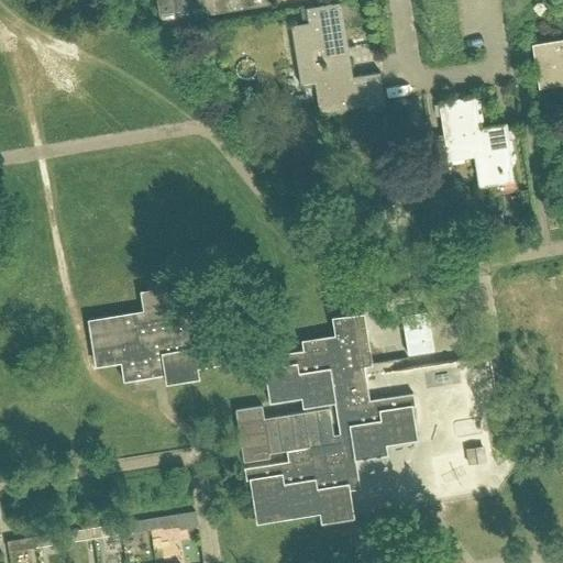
[(155,0),(159,26),(207,20),(202,0),(210,0),(212,13),(267,4),(266,0),(155,0)]
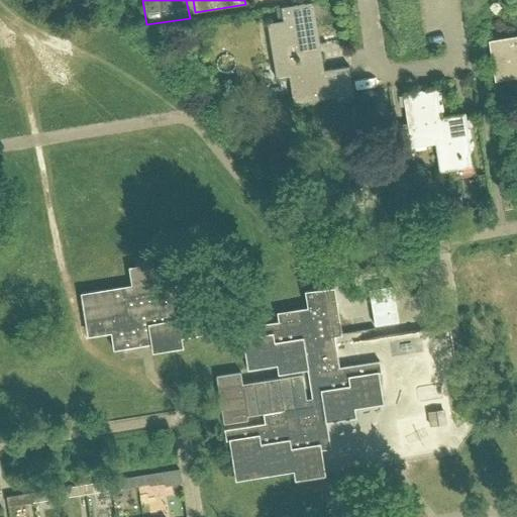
[(320,70),(310,2),(280,6),(282,20),(270,22),(278,78),(292,76),(296,102),(351,94),(346,66),(320,70)]
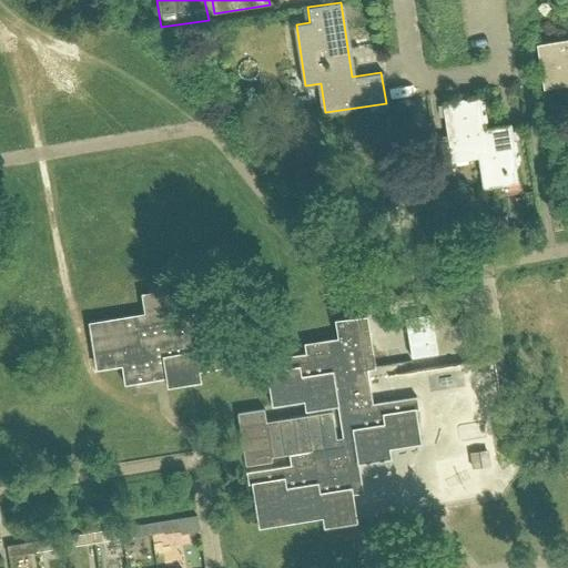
[(541,84),(567,80),(567,38),(536,43),(541,84)]
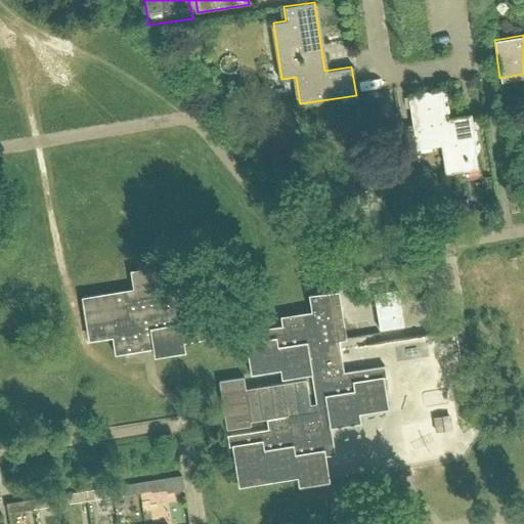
[(445,118),(441,88),(406,93),(411,125),(399,127),(403,150),(440,144),(444,173),(478,168),(470,114),(445,118)]
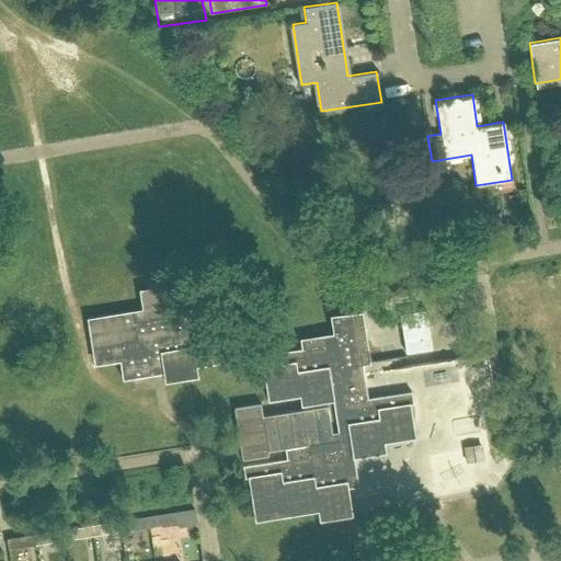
[(174,302),(171,283),(138,288),(141,308),(87,318),(87,319),(89,319),(96,362),(119,358),(123,379),(130,378),(153,374),(152,364),(162,363),(164,379),(197,374),(195,364),(227,358),(216,295),(174,302)]
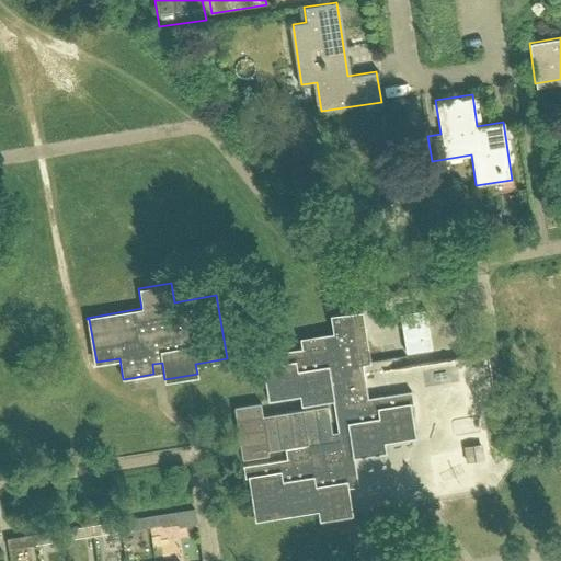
[(400,313),(405,353),(432,348),(426,309),(400,313)]
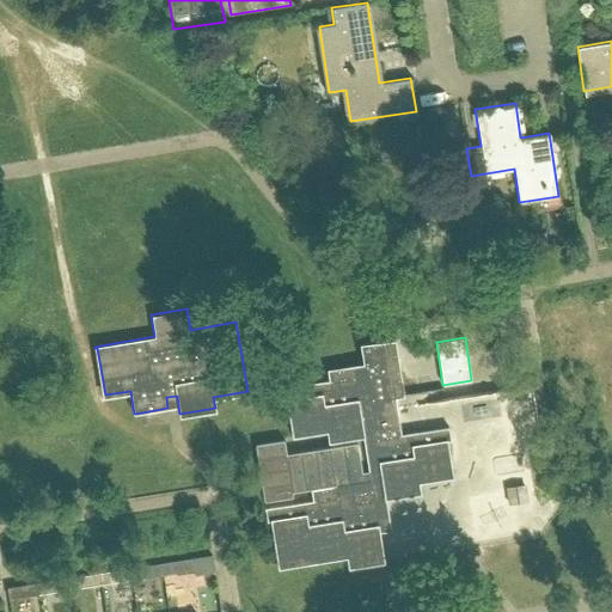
[(404,396),(403,395),(395,338),(360,343),(363,367),(354,369),(353,365),(328,369),(329,380),(285,387),(292,434),(325,428),(328,439),(362,434),(367,470),(365,470),(360,441),(289,452),(287,439),(258,442),(268,500),(297,496),(295,491),(311,489),(312,500),(269,507),(276,554),(277,565),(347,555),(348,564),(384,560),(379,527),(390,526),(385,496),(421,491),(418,479),(453,473),(445,427),(401,434),(399,423),(386,424),(383,399),(404,396)]
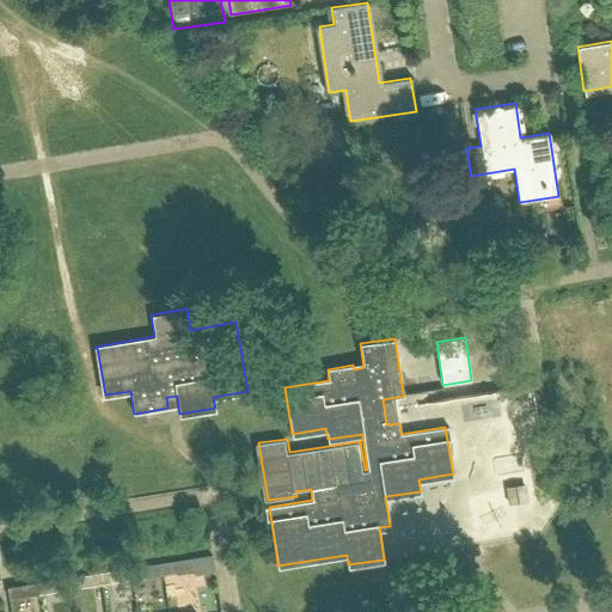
[(514,471),(497,472),(499,495),(516,494),(514,471)]
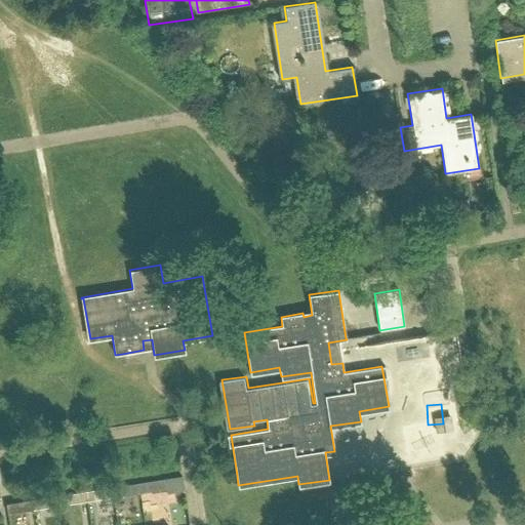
[(147,492),(166,489),(164,479),(146,482),(147,492)]
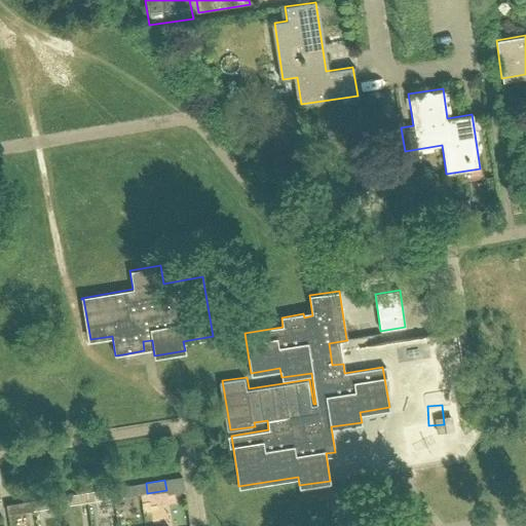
[(112,488),(113,498),(133,495),(130,485),(112,488)]
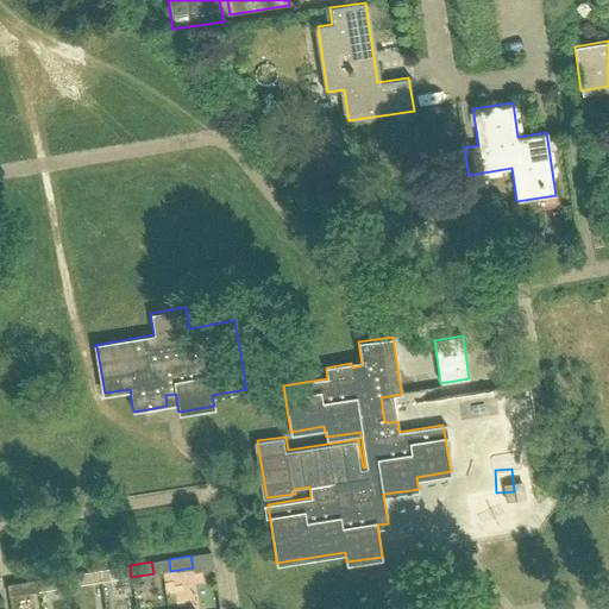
[(110,581),(131,577),(130,565),(107,569),(110,581)]
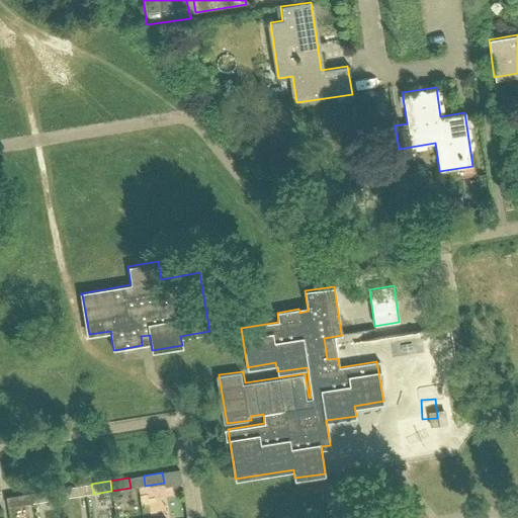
[(59,489),(60,499),(78,496),(77,486),(59,489)]
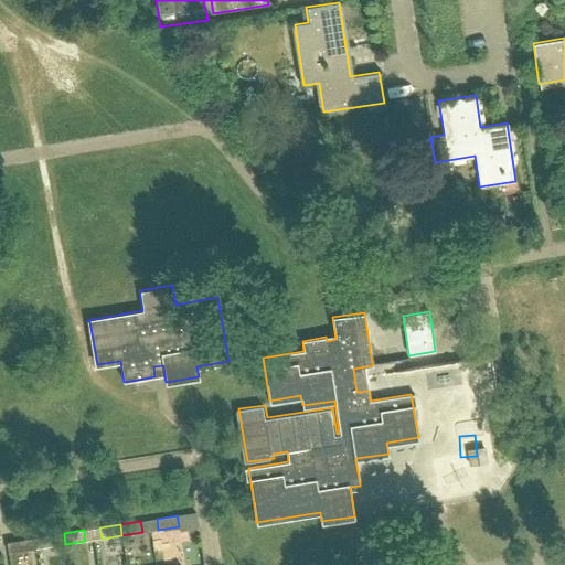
[(45,547),(65,544),(64,533),(44,536),(45,547)]
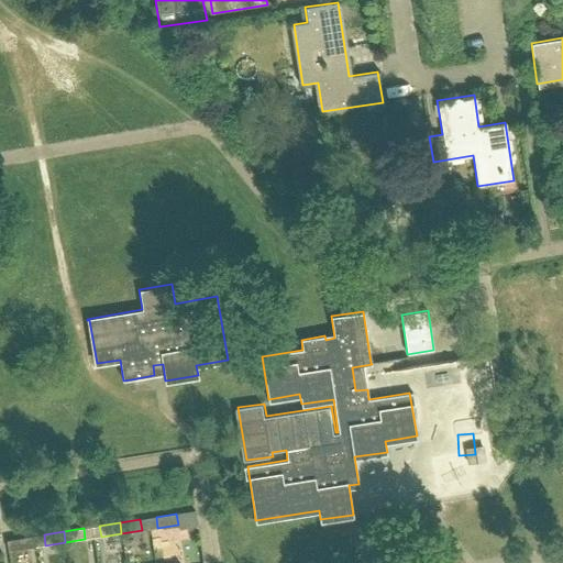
[(8,551),(30,548),(28,537),(7,540),(8,551)]
